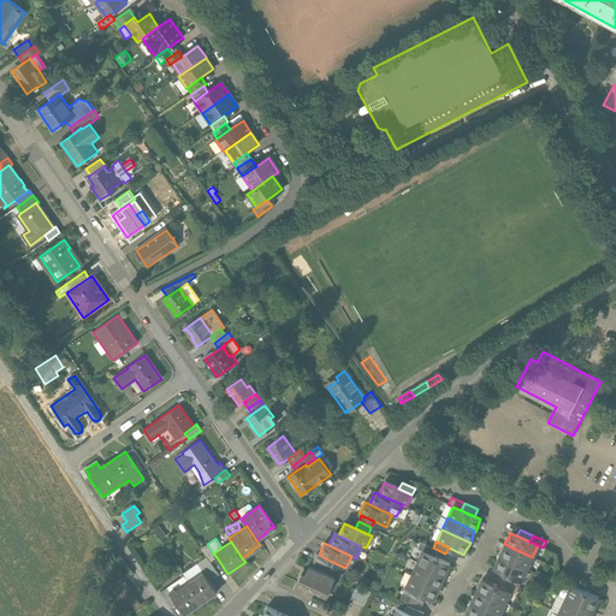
[(217,557),(213,554),(207,544),(201,549),(206,557),(209,562),(217,557)]
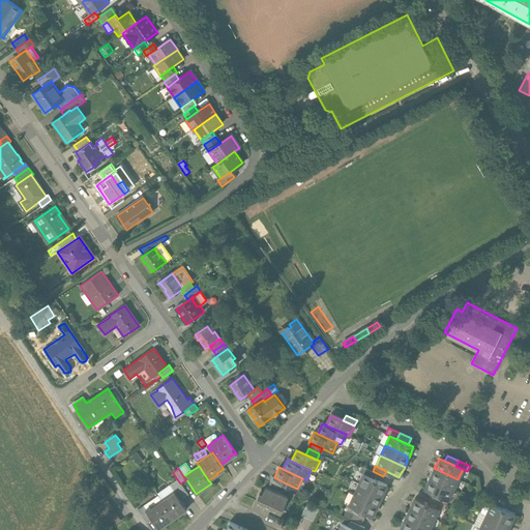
[(373,471),(365,468),(363,474),(374,479),(377,473),(373,471)]
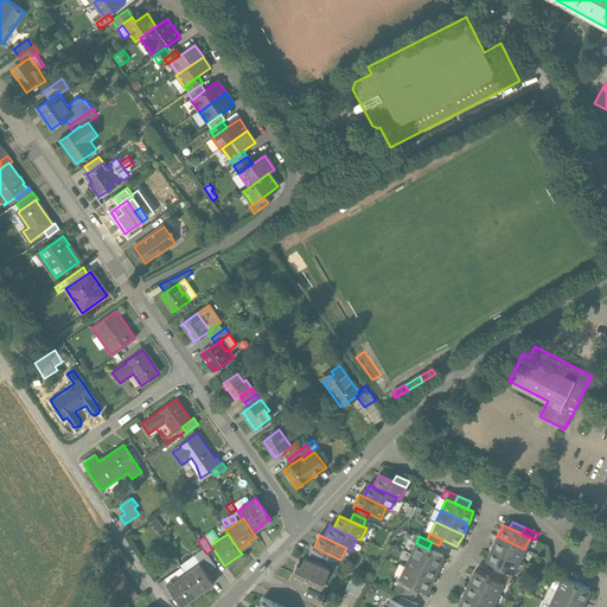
[(492,548),(519,561),(524,549),(497,536),(493,542),(494,543),(492,548)]
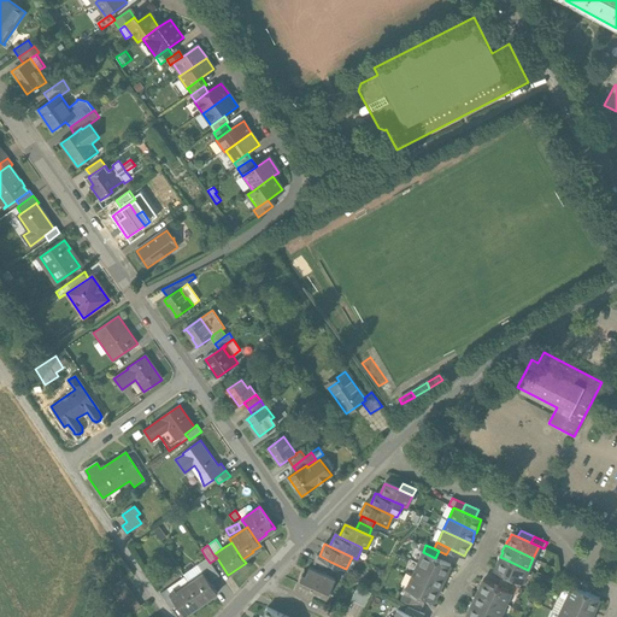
[(451,564),(435,558),(423,552),(417,564),(446,577),(448,571),(447,571),(451,564)]
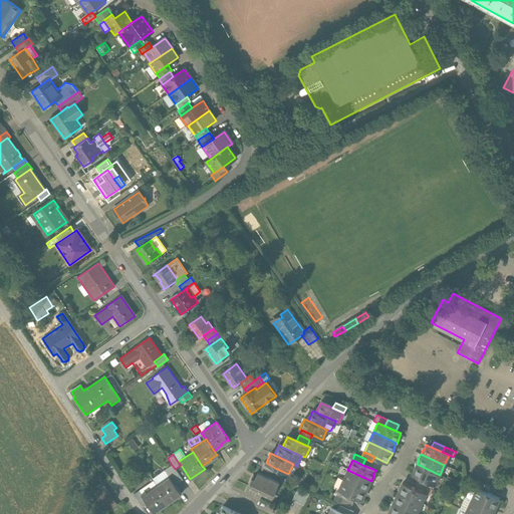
[(264,463),(261,468),(272,473),(275,468),(266,463),(264,463)]
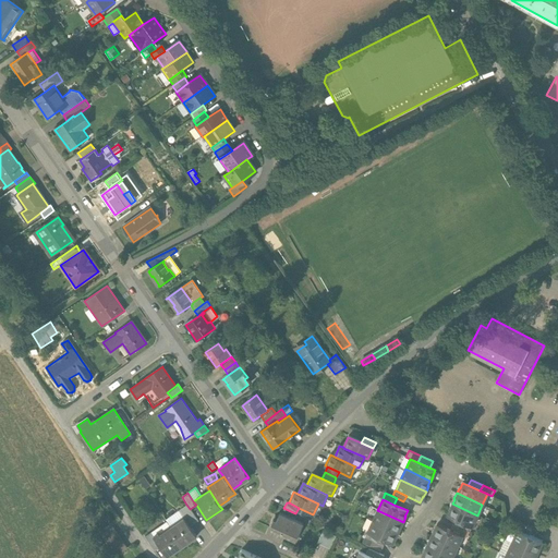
[(477,516),(452,504),(451,504),(449,509),(450,509),(447,514),(461,521),(472,526),(477,516)]
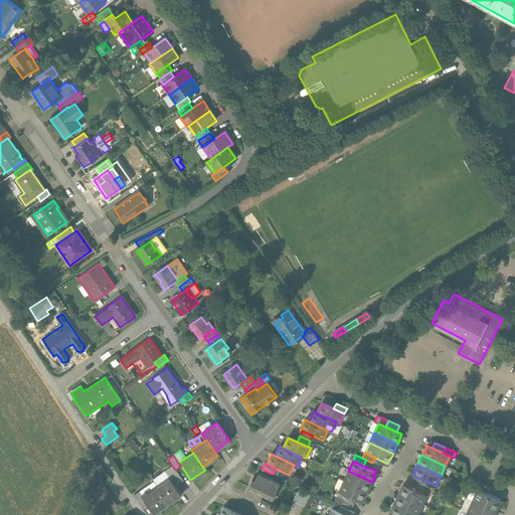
[(179,476),(175,470),(172,466),(167,469),(174,479),(179,476)]
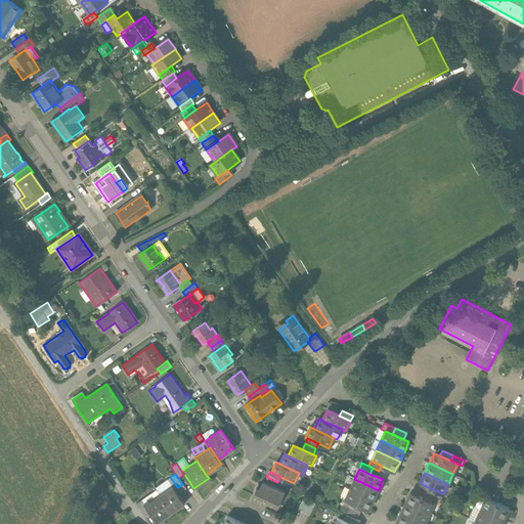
[(160,495),(161,494),(162,496),(173,488),(172,487),(172,486),(168,479),(156,488),(157,490),(160,495)]
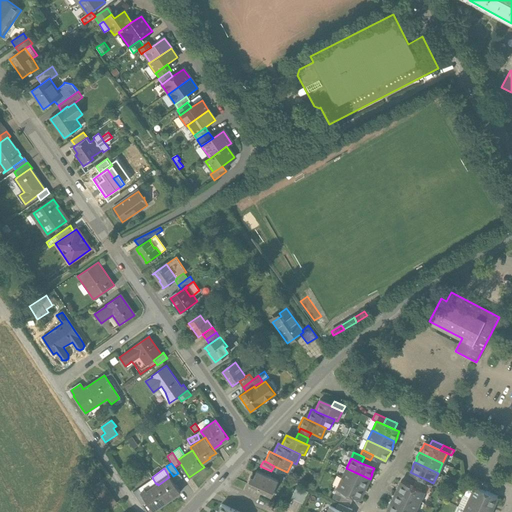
[(368,484),(370,479),(346,468),(342,478),(365,488),(367,483),(368,484)]
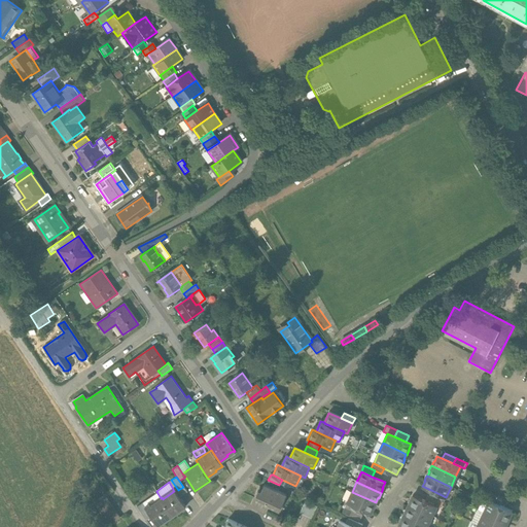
[(286,495),(264,485),(260,491),(257,490),(251,504),(266,512),(269,504),(277,508),(281,501),(283,501),(286,495)]
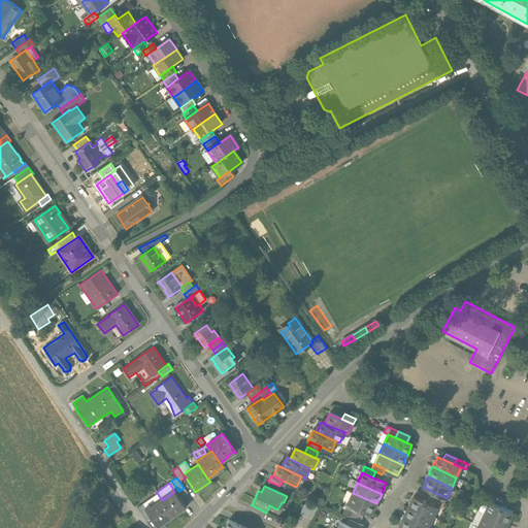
[(162,498),(161,499),(173,516),(186,507),(173,490),(173,491),(174,492),(163,500),(162,498)]
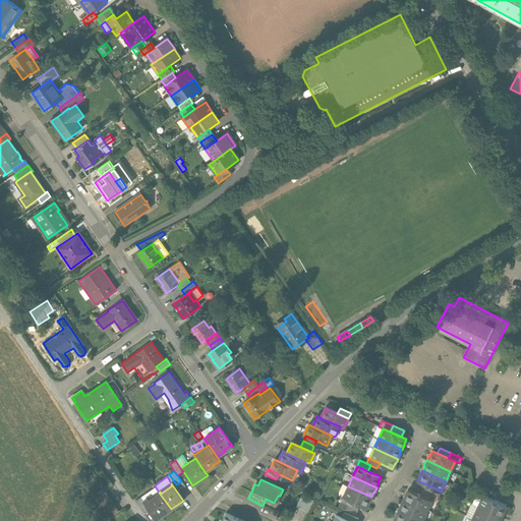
[(371,497),(348,486),(343,496),(354,501),(366,507),(368,502),(369,502),(371,497)]
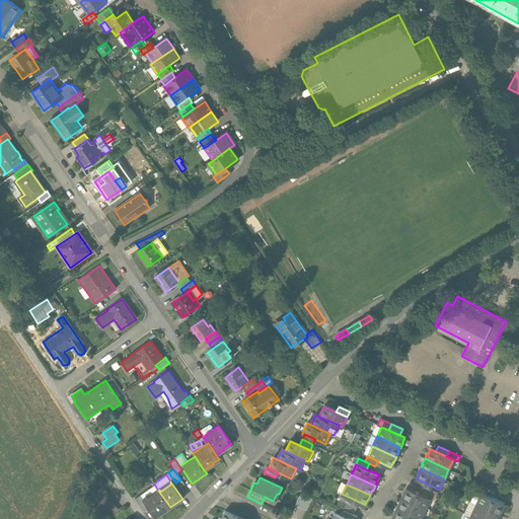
[(439,490),(429,485),(426,490),(432,493),(437,495),(439,490)]
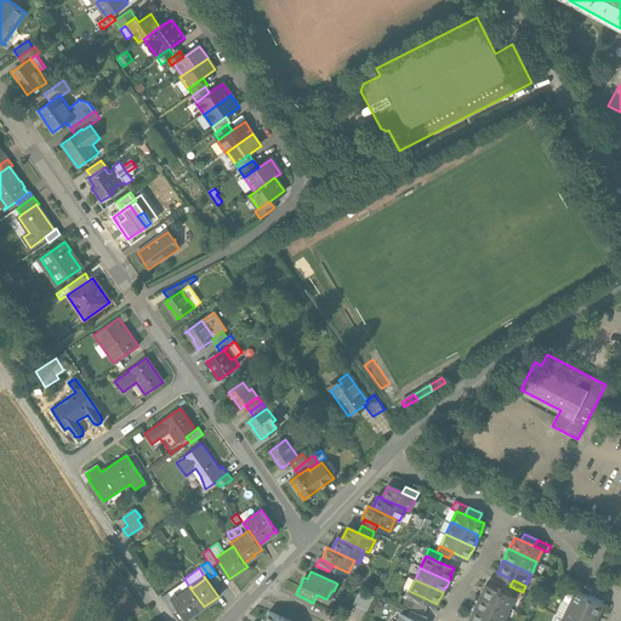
[(169,593),(171,597),(176,593),(177,596),(189,587),(186,581),(169,593)]
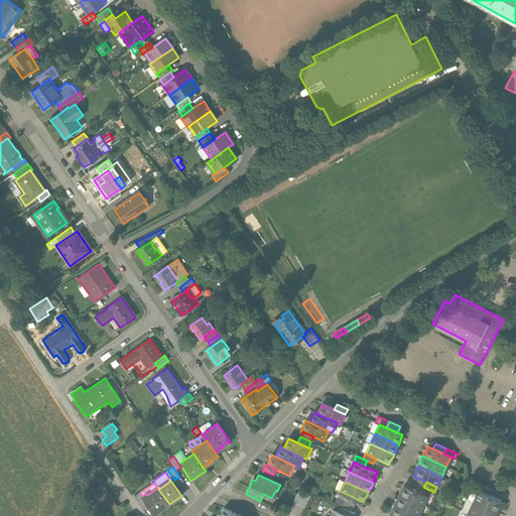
[(96,497),(106,491),(102,485),(92,492),(96,497)]
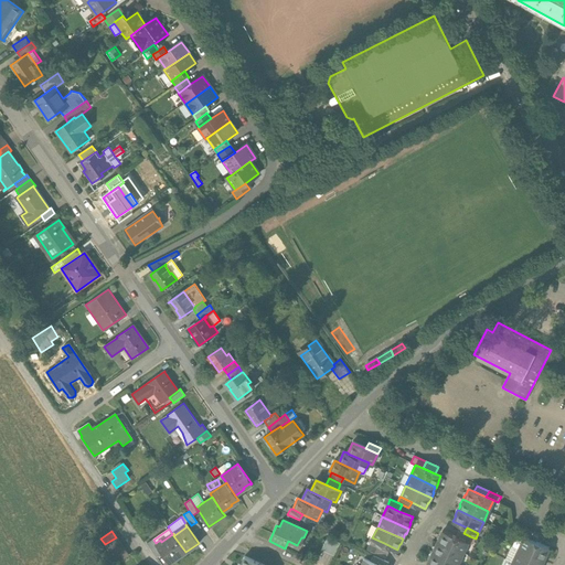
[(456,537),(443,531),(439,536),(436,542),(437,542),(462,553),(468,543),(456,537)]
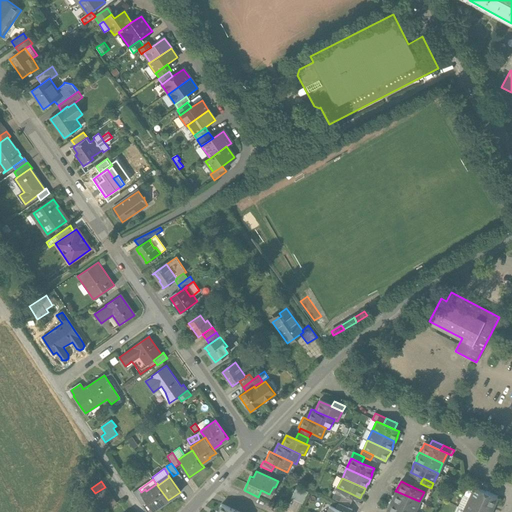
[(416,481),(413,487),(424,492),(426,486),(420,483),(416,481)]
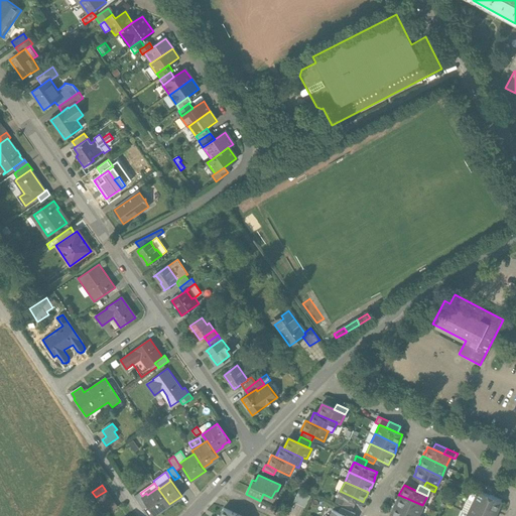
[(492,490),(481,485),(478,490),(479,490),(489,495),(492,490)]
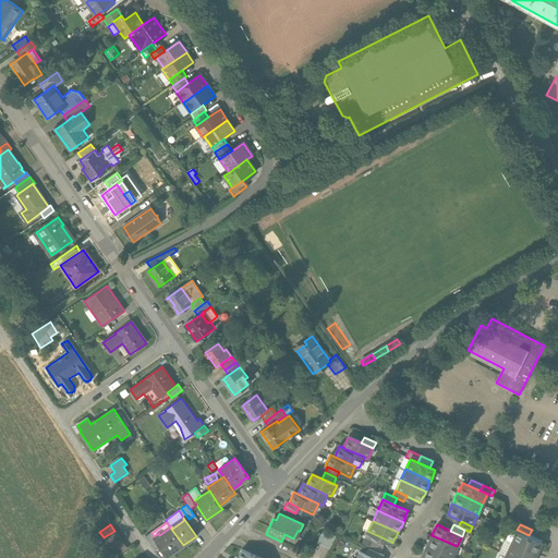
[(183,545),(170,528),(159,535),(158,533),(154,536),(153,536),(159,545),(167,557),(183,545)]
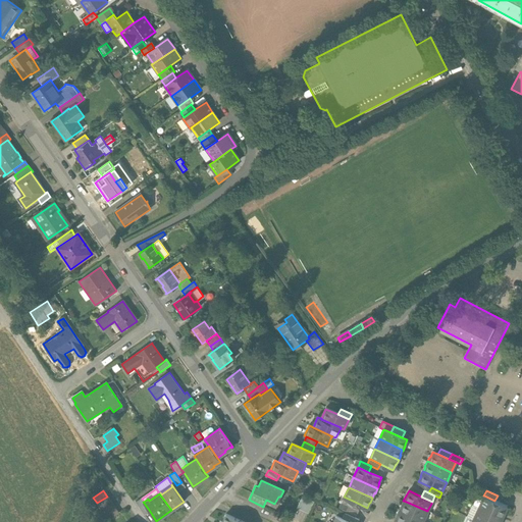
[(314,501),(303,496),(298,508),(308,513),(314,501)]
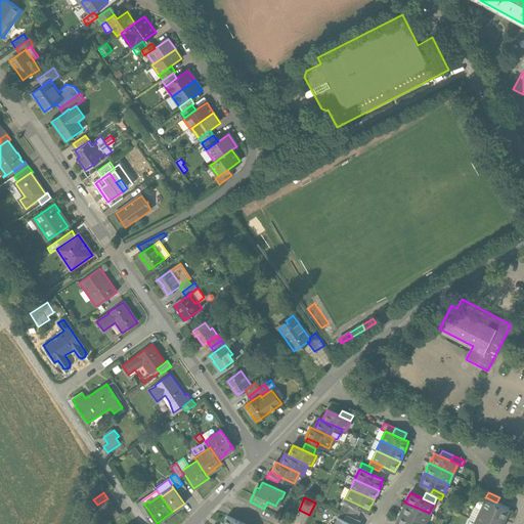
[(486,497),(480,510),(505,521),(507,516),(506,516),(509,509),(496,503),(486,497)]
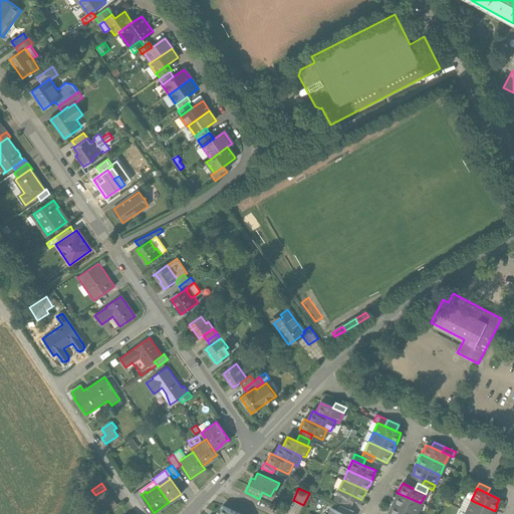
[(338,489),(336,495),(342,498),(346,500),(349,494),(338,489)]
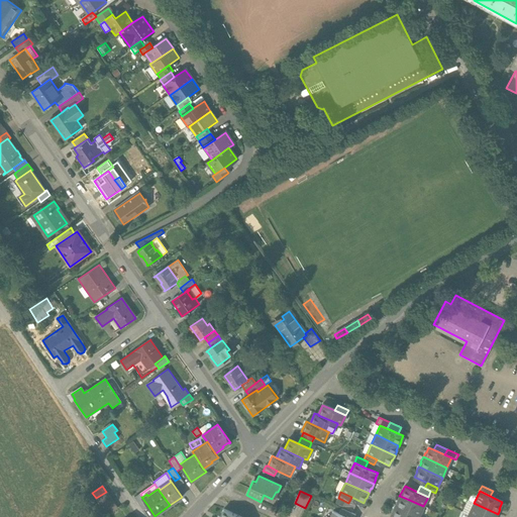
[(147,505),(141,497),(142,497),(140,494),(134,498),(141,509),(147,505)]
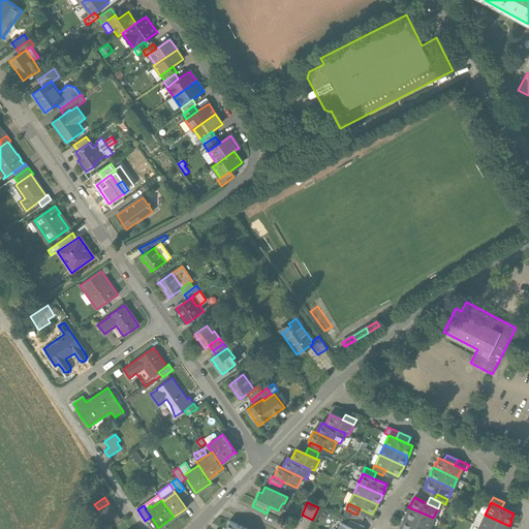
[(428,528),(433,518),(409,507),(407,512),(406,512),(404,517),(428,528)]
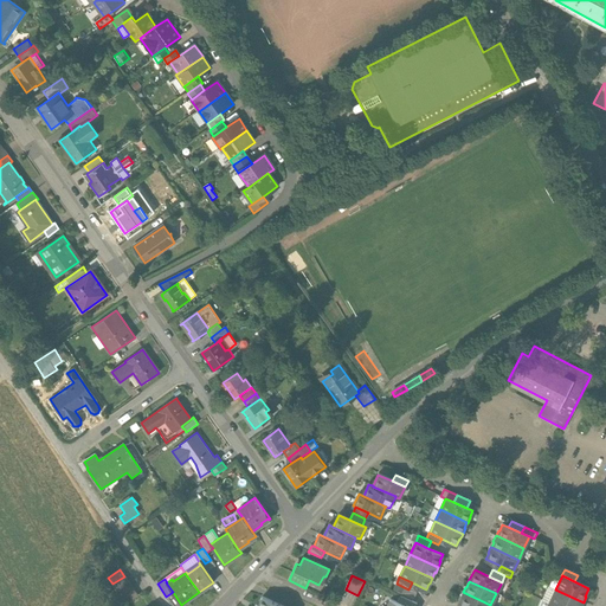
[(408,590),(404,587),(400,593),(413,599),(417,593),(408,590)]
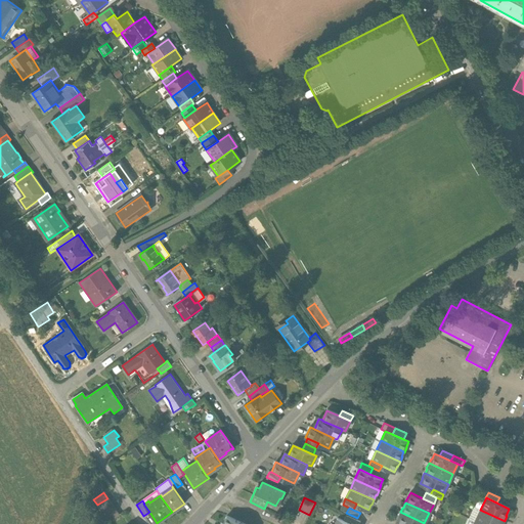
[(480,510),(475,522),(480,523),(503,523),(505,521),(480,510)]
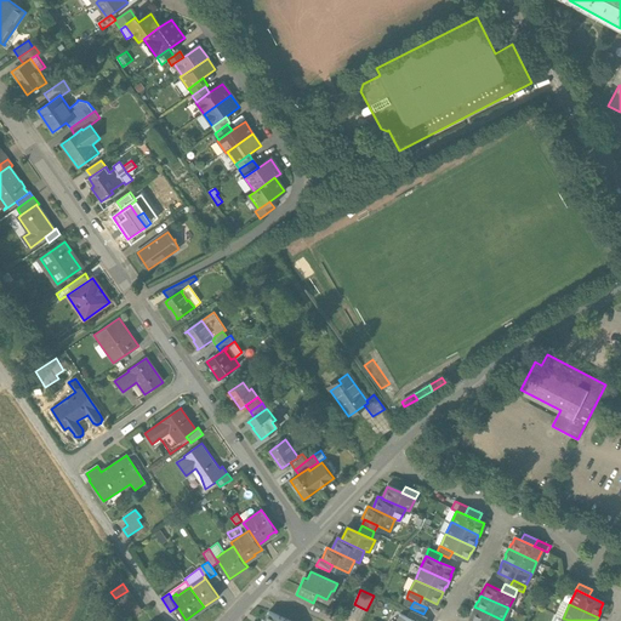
[(502,620),(474,607),(472,613),(473,613),(469,620),(473,620),(502,620)]
